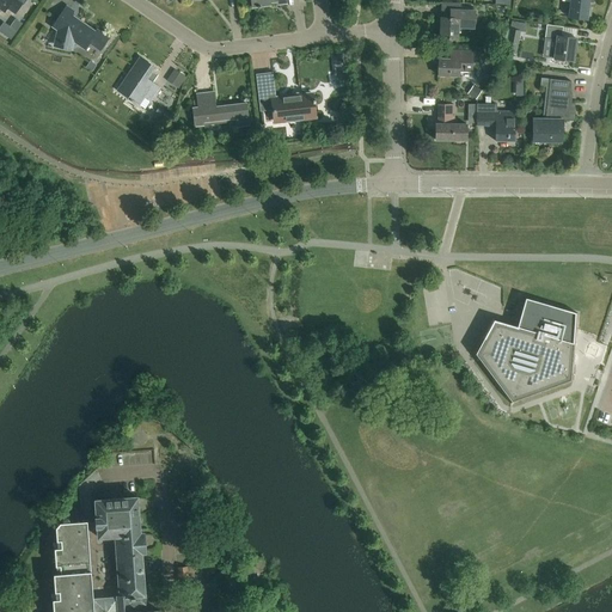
[(0,0),(0,10),(4,12),(7,7),(14,13),(23,0),(0,0)]
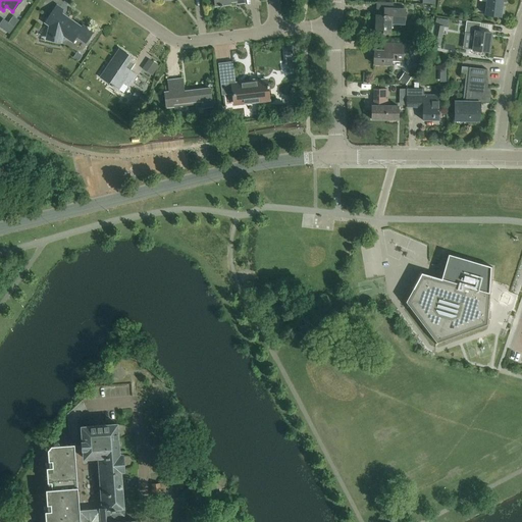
[(479,0),(486,1),(485,14),(501,16),(501,15),(504,16),(505,8),(502,7),(502,0),(479,0)]
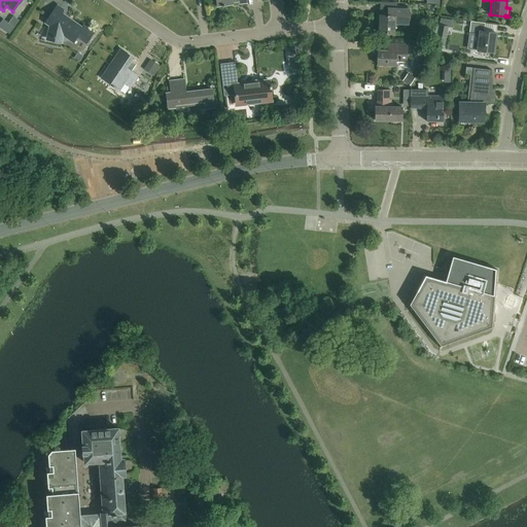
[(76,38),(85,44),(94,33),(83,27),(82,28),(62,14),(63,9),(57,5),(44,23),(54,30),(50,41),(62,43),(63,36),(73,43),(76,38)]
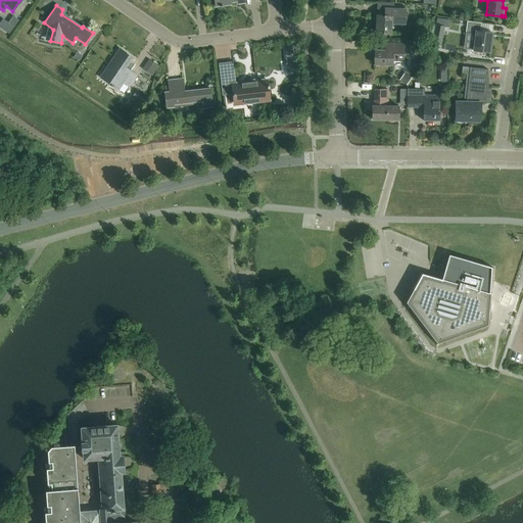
[(384,15),(376,15),(375,33),(390,34),(391,24),(405,25),(406,8),(384,7),(384,15)]
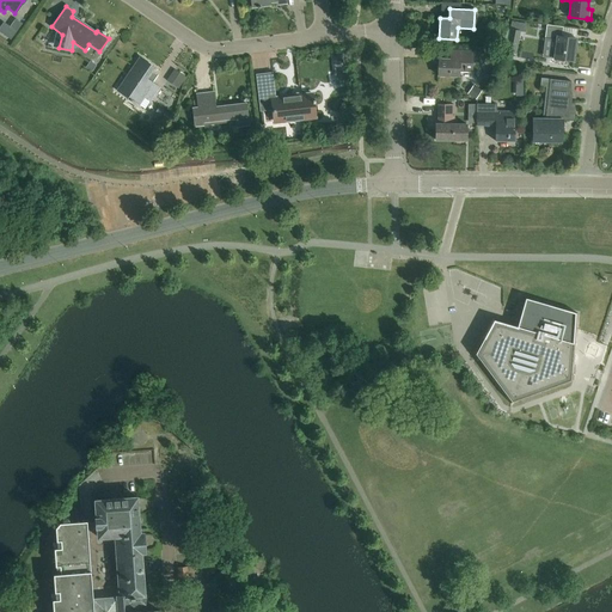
[(562,28),(545,25),(544,40),(556,41),(555,50),(551,50),(550,57),(554,59),(573,62),(576,40),(561,37),(562,28)]
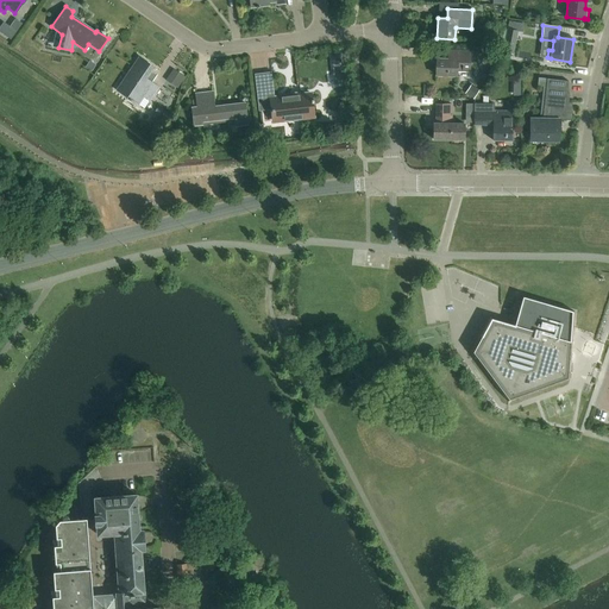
[(469,51),(447,50),(447,60),(435,60),(435,75),(456,76),(457,71),(469,71),(469,51)]
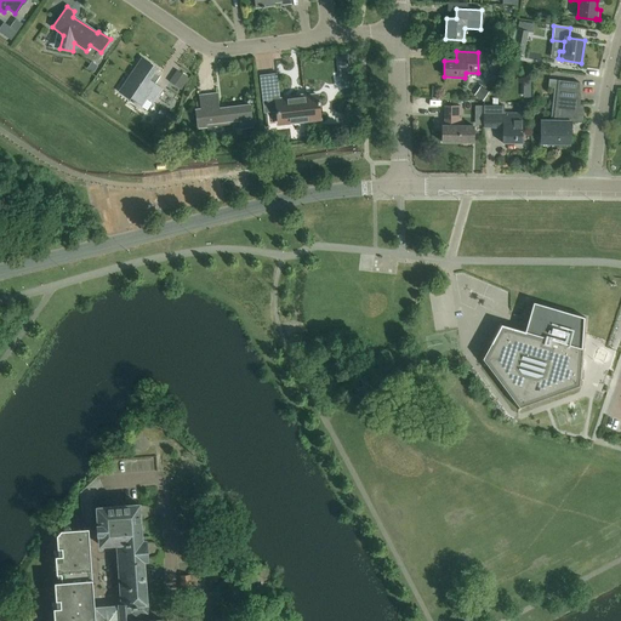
[(157,69),(141,60),(119,92),(140,107),(146,98),(152,103),(161,90),(148,81),(157,69)]
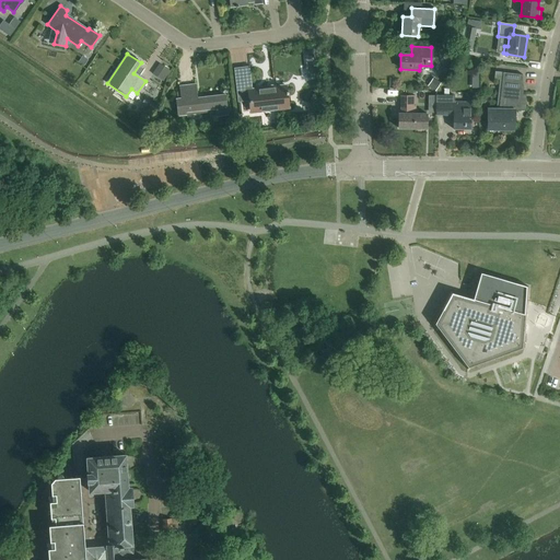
[(164,84),(174,71),(162,63),(155,72),(158,73),(154,78),(164,84)]
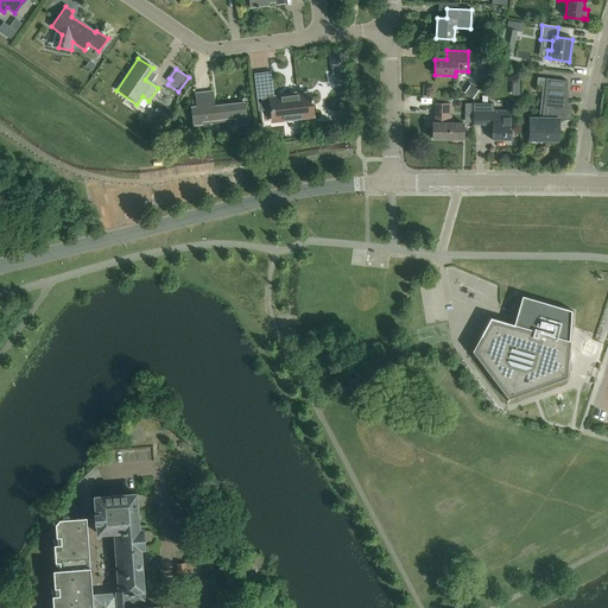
[(273,97),(270,74),(254,75),(258,109),(271,108),(272,119),(299,115),(299,119),(312,118),(310,93),(273,97)]
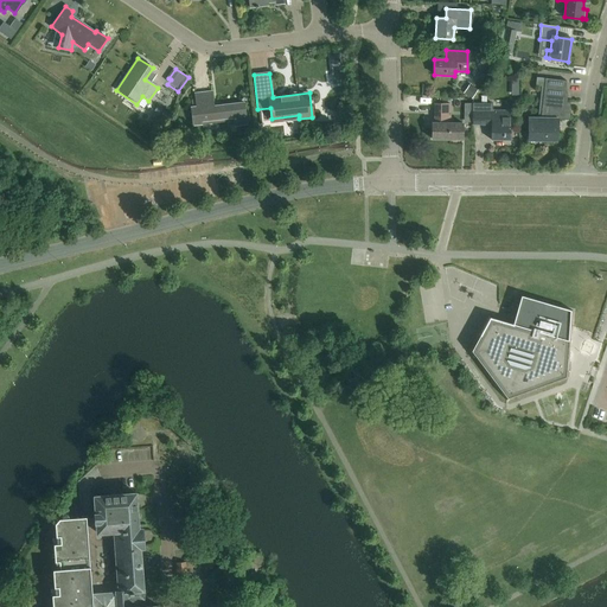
[(560,81),(544,80),(540,119),(529,117),(528,140),(557,141),(557,119),(570,121),(573,108),(570,107),(566,82),(564,81),(564,82),(560,81)]
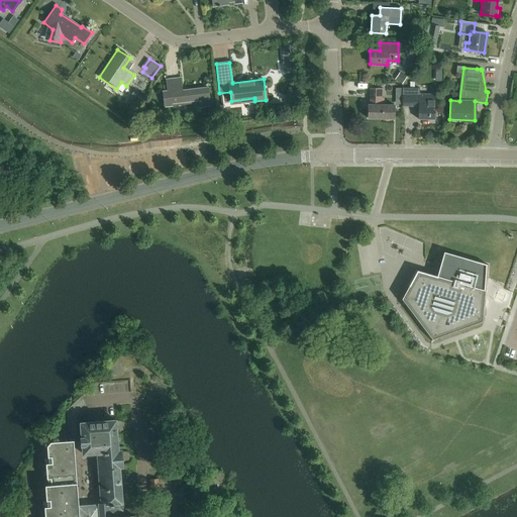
[(180,78),(172,79),(166,80),(167,91),(162,92),(164,107),(199,103),(199,108),(209,107),(207,88),(181,91),(180,78)]
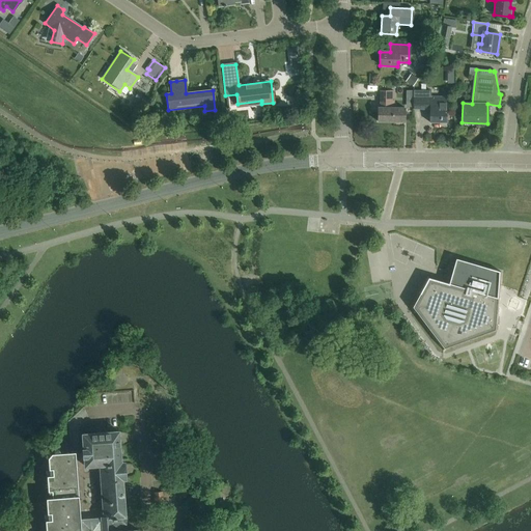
[(393,91),(380,91),(380,108),(378,108),(378,121),(404,122),(404,108),(393,108),(394,101),(392,101),(392,99),(393,99),(393,91)]
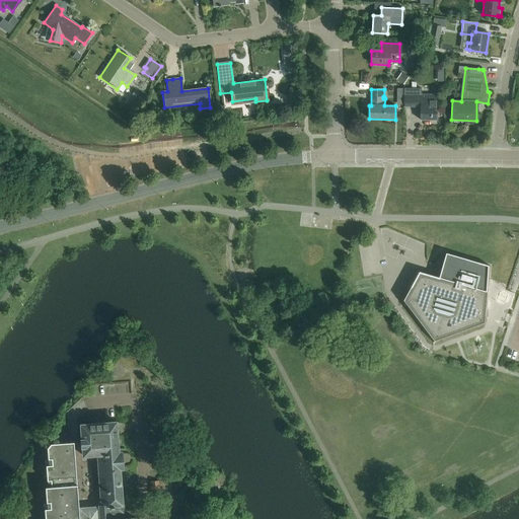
[(420,90),(403,89),(403,104),(410,104),(410,97),(420,97),(420,120),(436,120),(436,95),(420,94),(420,90)]
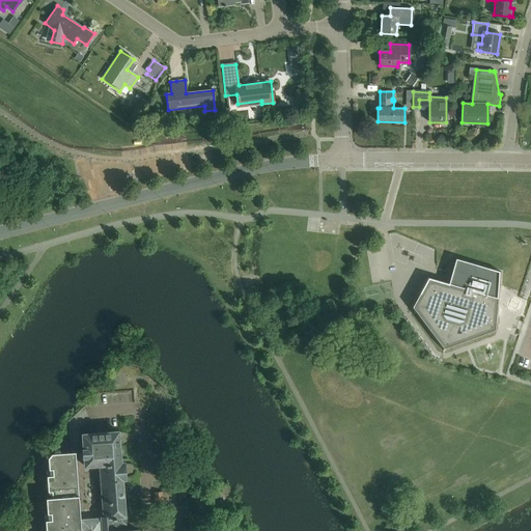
[(499,271),(456,259),(449,285),(428,279),(413,309),(443,347),(495,330),(499,271)]
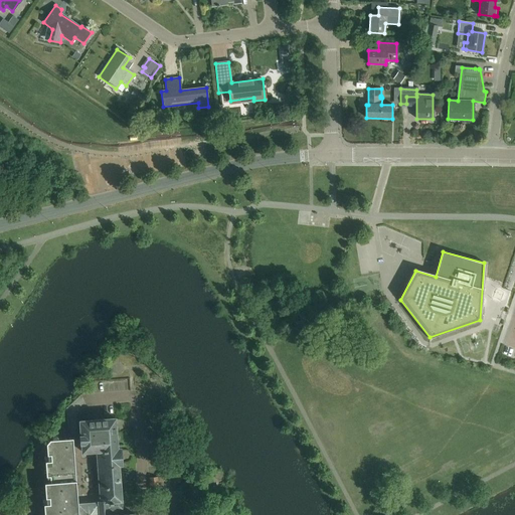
[(134,514),(124,514),(116,514),(109,514),(108,509),(122,509),(121,501),(119,465),(122,465),(120,449),(117,449),(115,418),(79,421),(80,436),(79,436),(80,444),(81,444),(82,453),(97,452),(101,502),(98,502),(99,514),(78,514),(73,439),(58,440),(58,439),(58,438),(57,438),(56,437),(55,437),(54,437),(53,438),(52,438),(52,439),(52,440),(50,440),(46,444),(48,462),(43,462),(46,497),(49,497),(50,504),(44,504),(44,514),(134,514)]
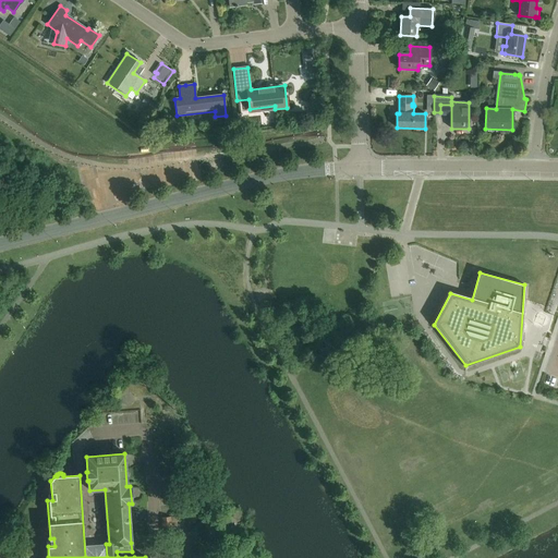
[(177,529),(176,517),(160,518),(161,530),(177,529)]
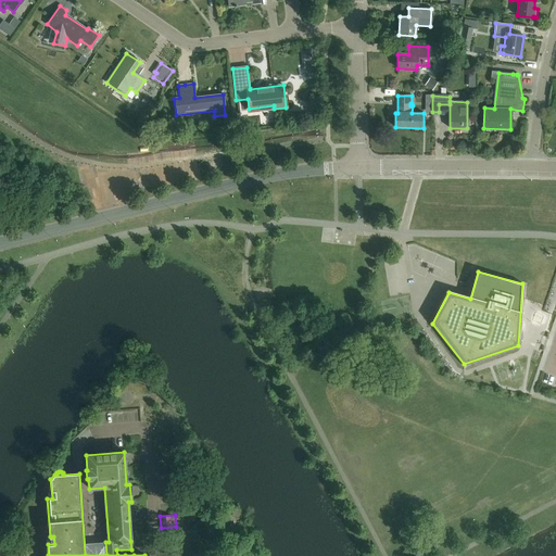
[(185,516),(186,525),(196,525),(196,515),(185,516)]
